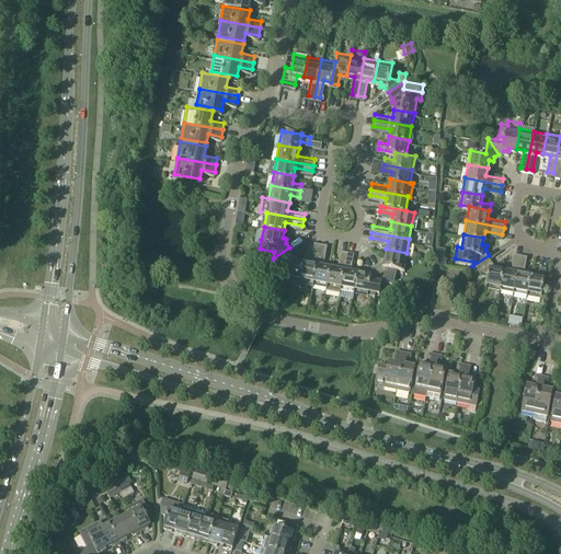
[(444,254),(446,244),(437,243),(436,260),(445,262),(446,254),(444,254)]
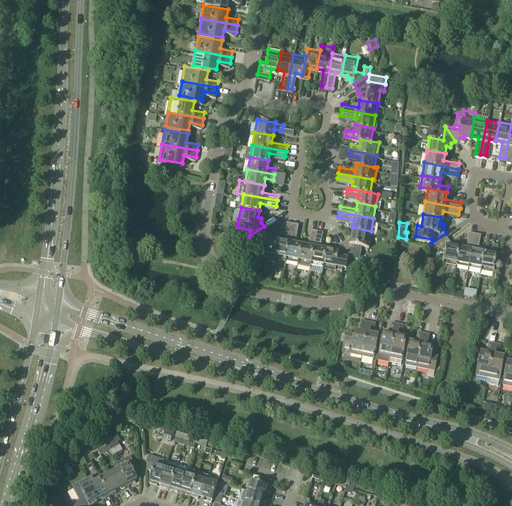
[(263,238),(261,252),(273,254),(276,236),(270,235),(270,231),(267,230),(264,226),(249,236),(263,238)]
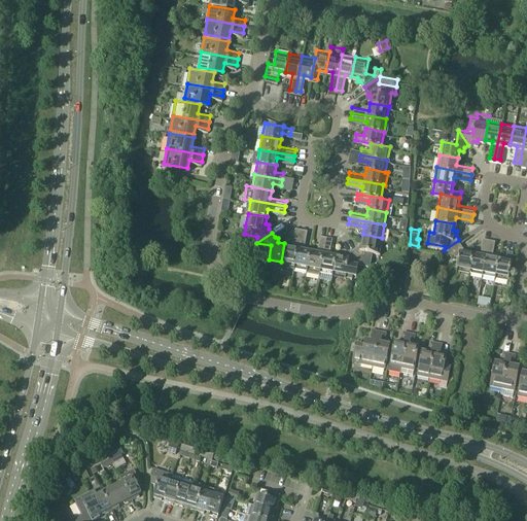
[(307,269),(319,271),(320,270),(325,242),(326,234),(320,233),(318,249),(311,248),(307,267),(307,269)]
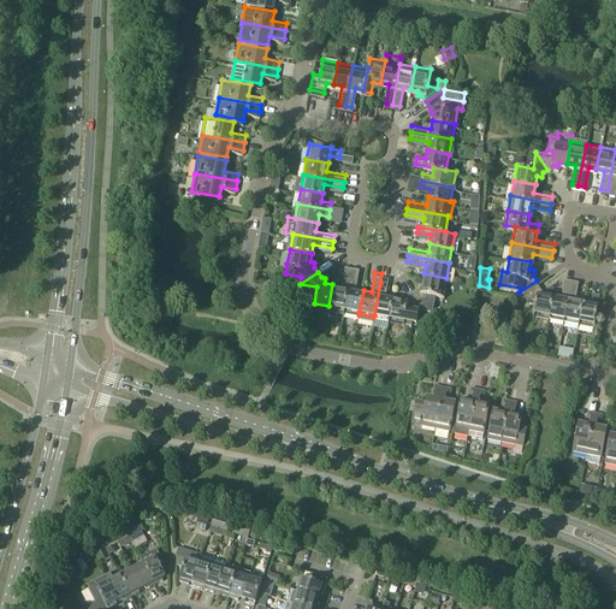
[(374,315),(389,318),(394,295),(385,294),(389,276),(381,273),(380,283),(374,315)]
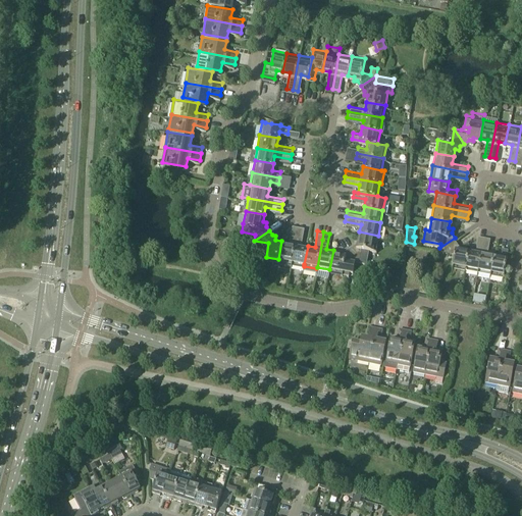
[(378,236),(359,231),(358,239),(354,239),(354,242),(349,245),(359,260),(366,261),(369,248),(375,249),(378,236)]
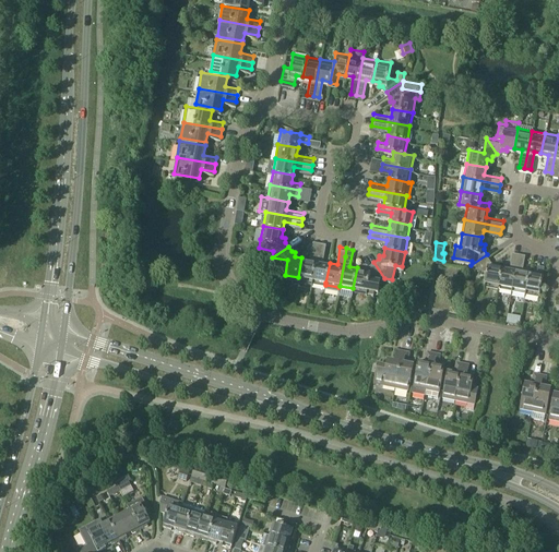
[(301,258),(298,277),(312,280),(318,251),(311,250),(309,259),(301,258)]
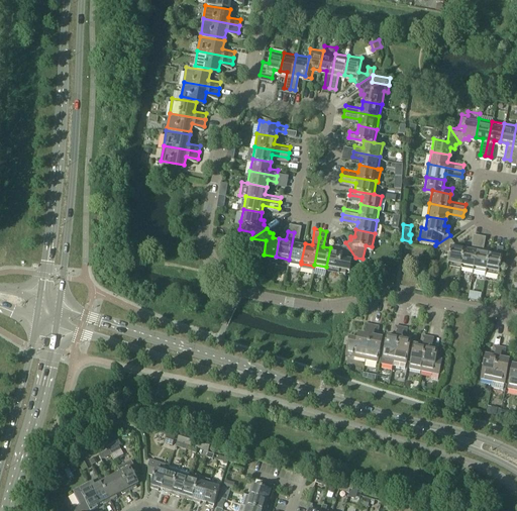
[(474,231),(471,247),(463,245),(460,265),(473,267),(480,232),(474,231)]
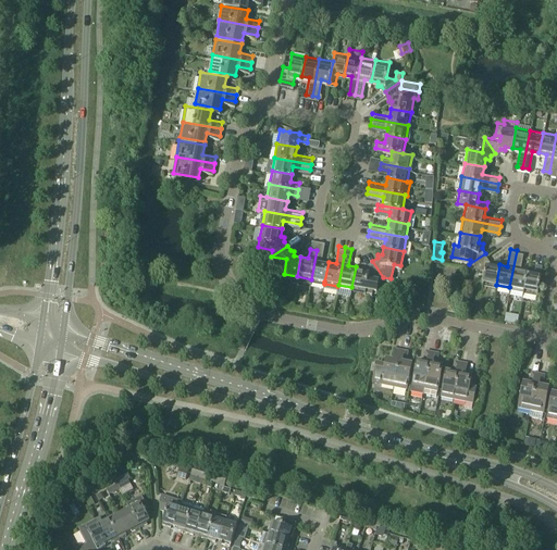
[(324,282),(329,262),(321,261),(322,251),(317,250),(311,279),(324,282)]
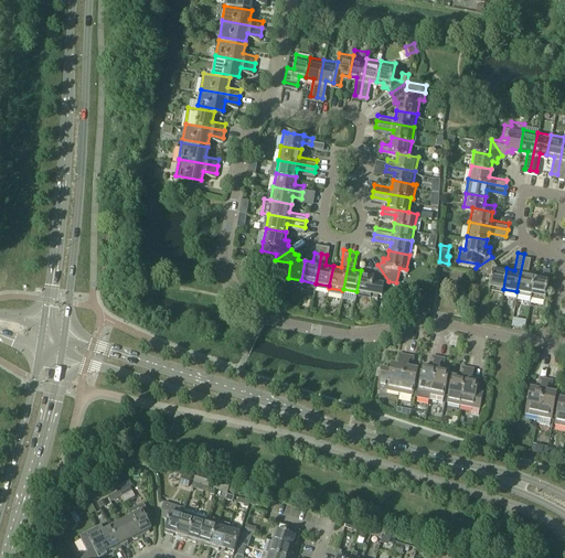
[(524,254),(516,291),(531,293),(534,274),(528,272),(531,255),(524,254)]
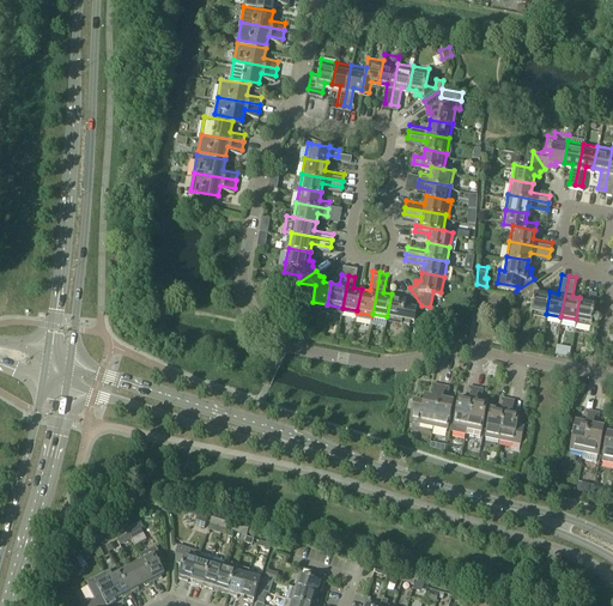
[(534,295),(530,310),(546,314),(550,291),(542,290),(544,286),(539,285),(534,279),(516,291),(534,295)]
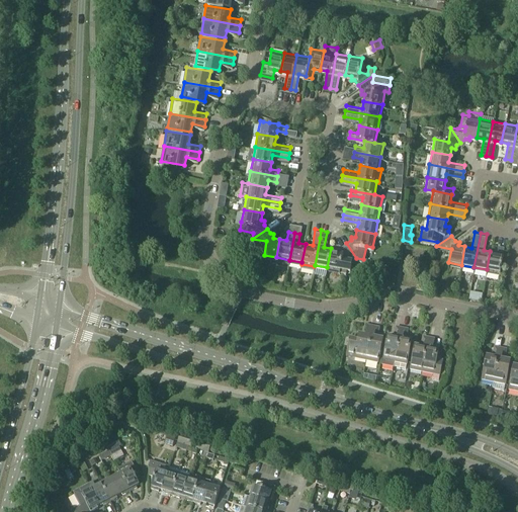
[(352,257),(356,258),(346,243),(341,247),(338,246),(337,250),(331,248),(327,267),(346,270),(347,267),(350,267),(352,257)]
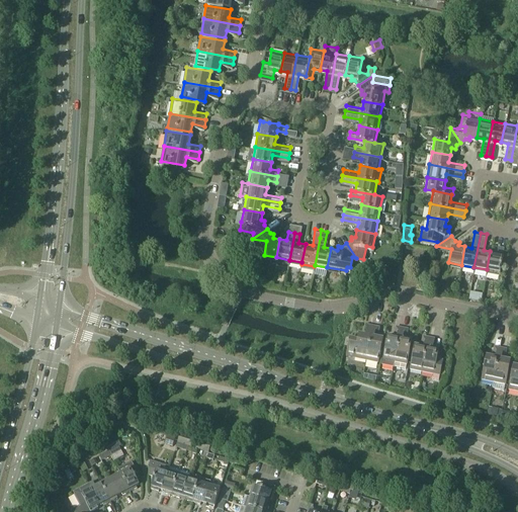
[(504,245),(498,245),(497,252),(490,251),(487,269),(500,272),(503,254),(502,253),(504,245)]
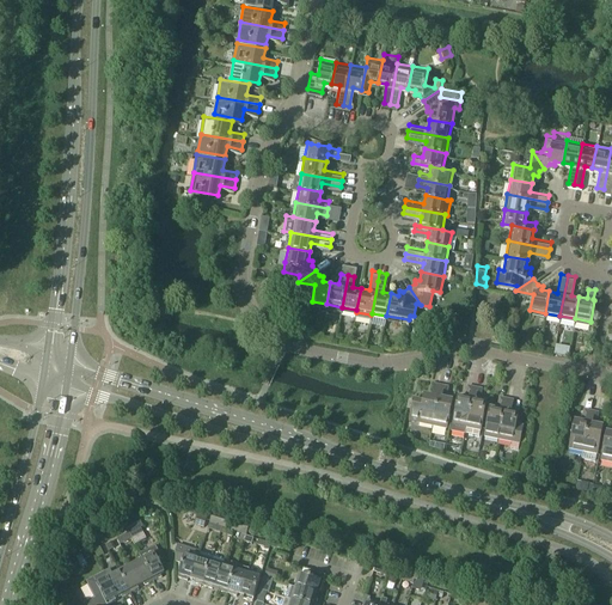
[(409,416),(418,417),(433,421),(440,380),(434,379),(432,391),(423,390),(422,397),(414,395),(414,396),(409,395),(407,403),(411,404),(409,416)]
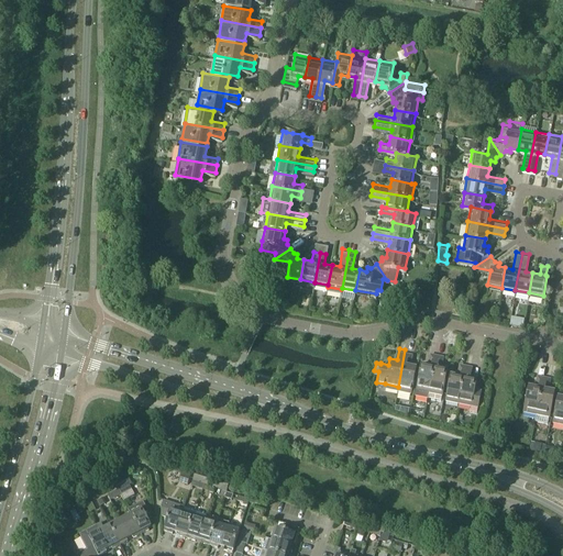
[(405,349),(398,387),(411,389),(415,374),(416,374),(417,364),(409,362),(412,351),(405,349)]
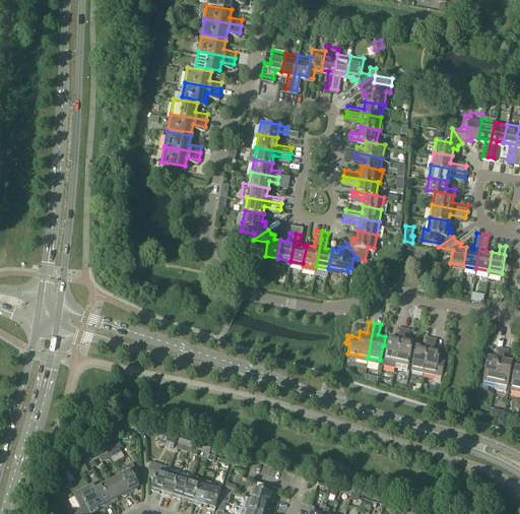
[(395,364),(396,359),(403,325),(397,323),(395,334),(388,332),(386,341),(387,342),(383,362),(395,364)]
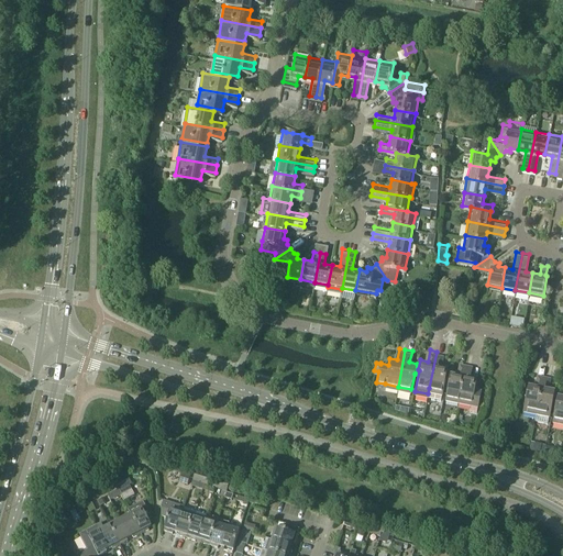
[(428,393),(441,397),(445,375),(446,375),(449,365),(441,364),(443,353),(437,352),(429,388),(428,393)]
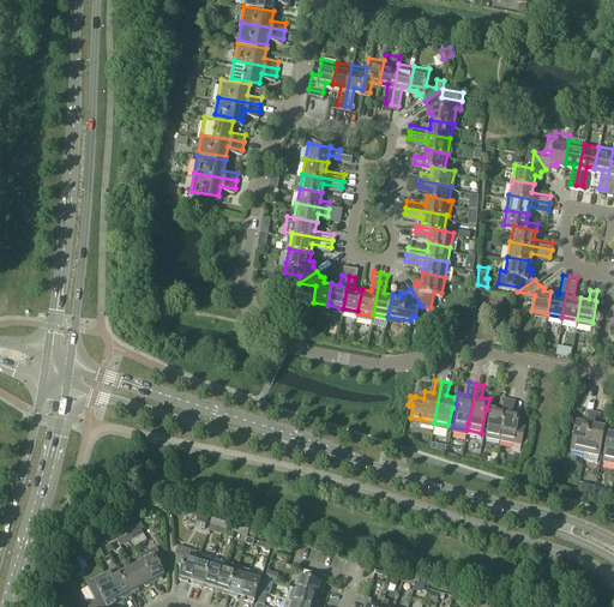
[(499,436),(507,395),(501,394),(499,406),(491,404),(488,415),(489,415),(486,432),(499,436)]
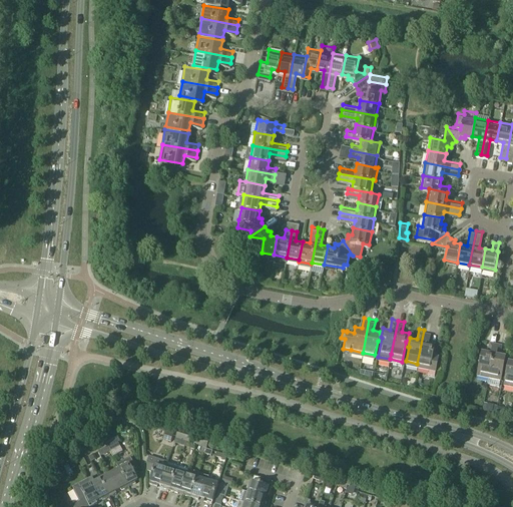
[(435,367),(438,353),(433,352),(435,343),(428,342),(430,331),(424,330),(417,364),(429,366),(435,367)]
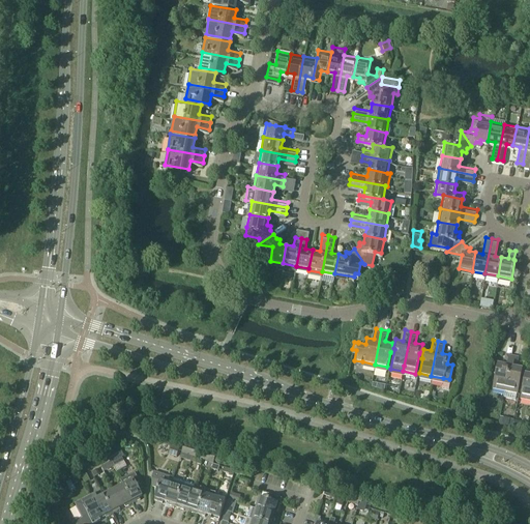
[(496,369),(493,384),(504,386),(511,351),(506,350),(504,361),(497,359),(495,369),(496,369)]
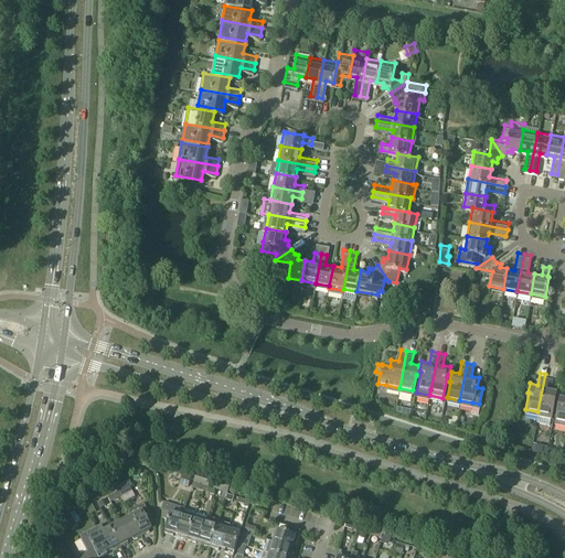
[(551,415),(554,398),(555,398),(557,388),(550,387),(552,375),(545,374),(537,411),(536,417),(537,418),(548,420),(550,419),(551,415)]
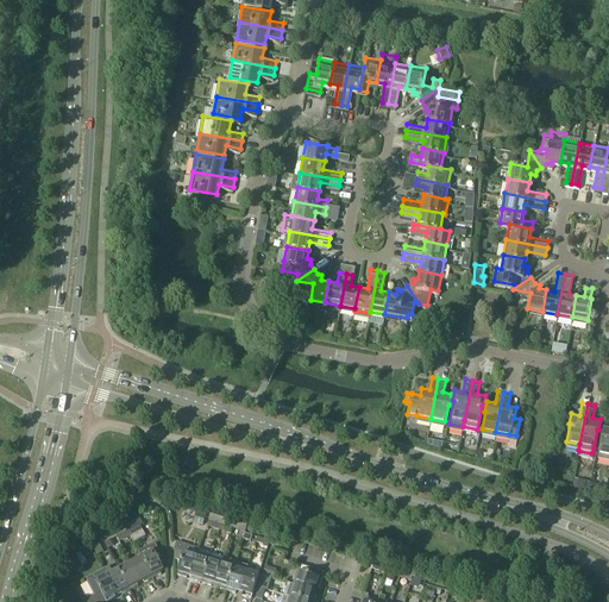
[(608,455),(608,425),(602,425),(600,436),(601,436),(597,452),(608,455)]
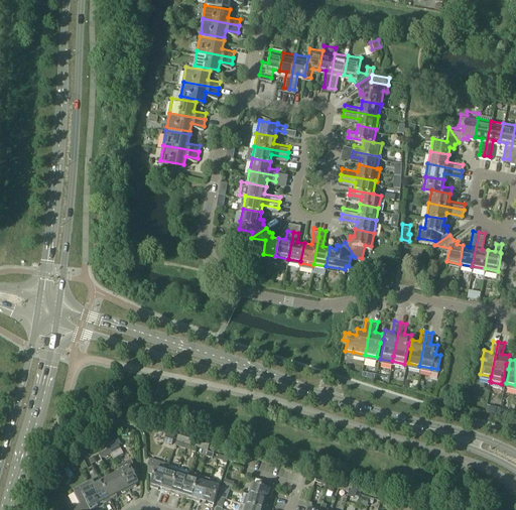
[(500,404),(499,412),(511,414),(513,406),(500,404)]
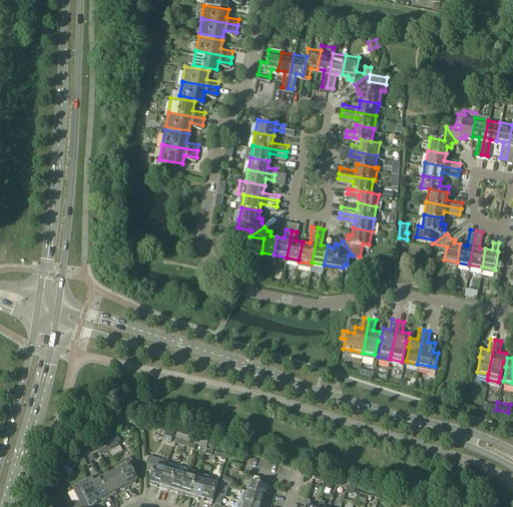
[(163,435),(171,437),(173,431),(173,429),(166,426),(165,429),(163,435)]
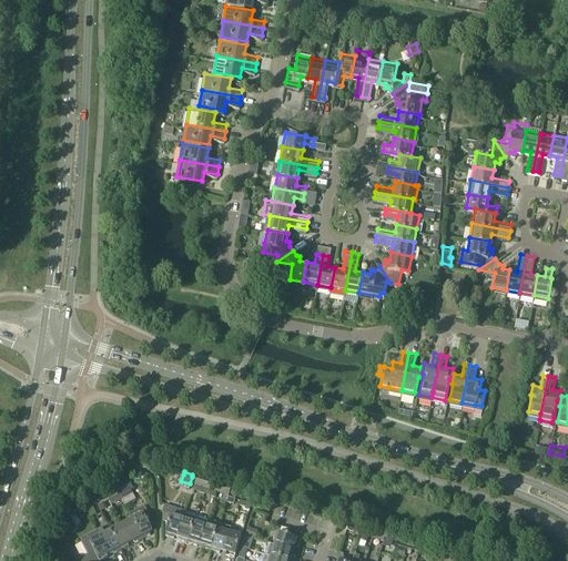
[(198,471),(195,478),(195,479),(196,479),(206,482),(209,475),(198,471)]
